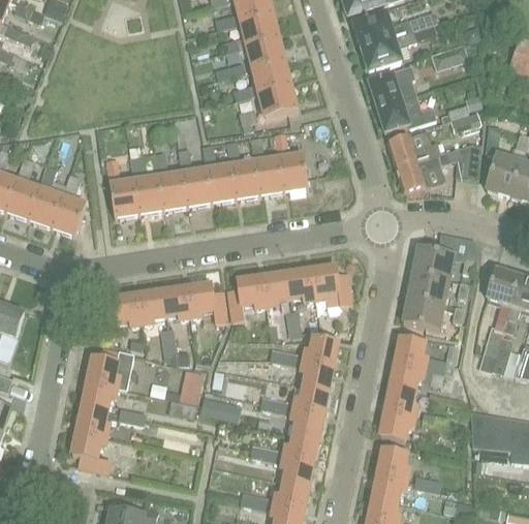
[(0,23),(0,24),(1,23),(6,11),(9,1),(7,0),(0,0),(0,23)]
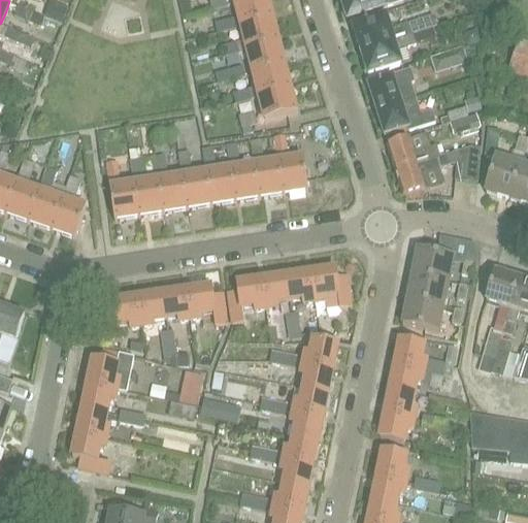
[(211,8),(228,5),(227,0),(209,0),(211,8)]
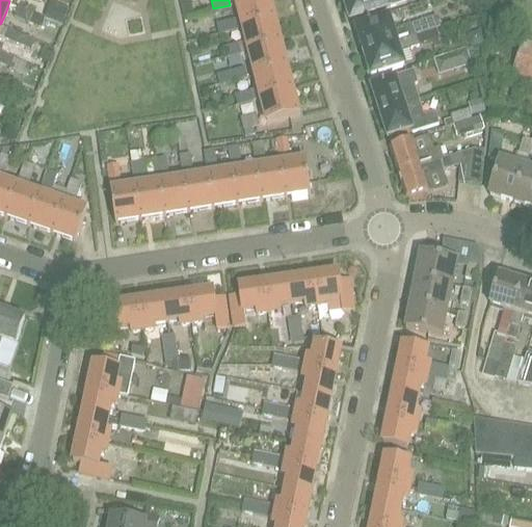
[(243,25),(275,17),(270,0),(241,0),(237,1),(240,15),(216,21),(218,31),(243,25)]
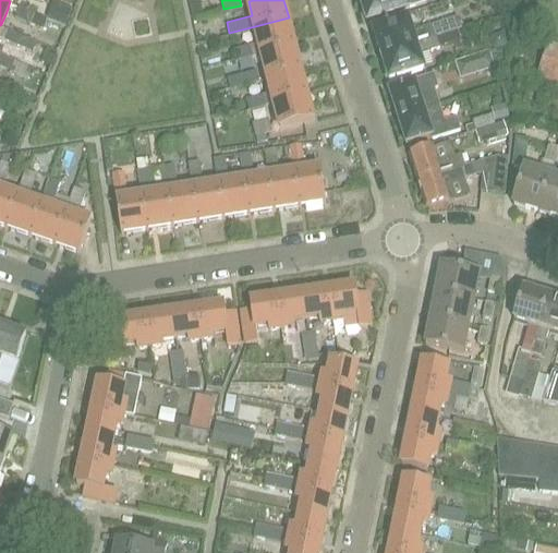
[(363,0),(368,19),(411,4),(410,3),(420,0),(363,0)]
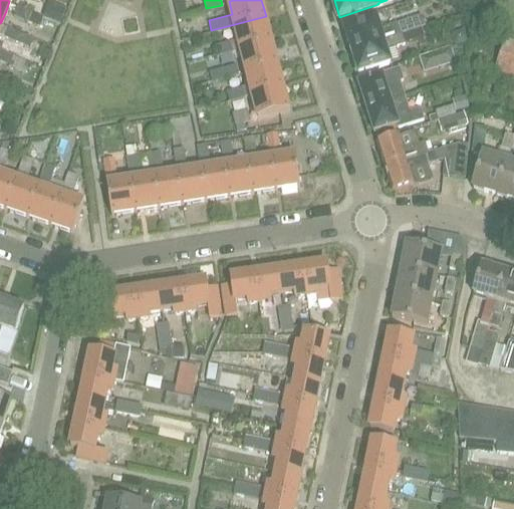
[(32,9),(17,3),(14,14),(27,20),(32,9)]
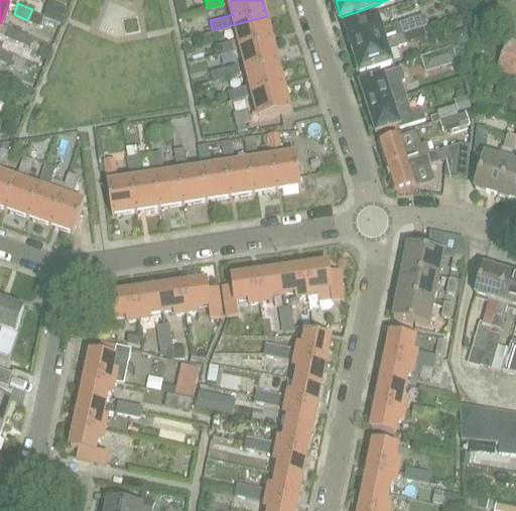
[(351,38),(353,46),(404,29),(404,30),(423,25),(427,23),(423,12),(382,26),(378,13),(346,23),(347,26),(343,27),(347,39),(351,38)]
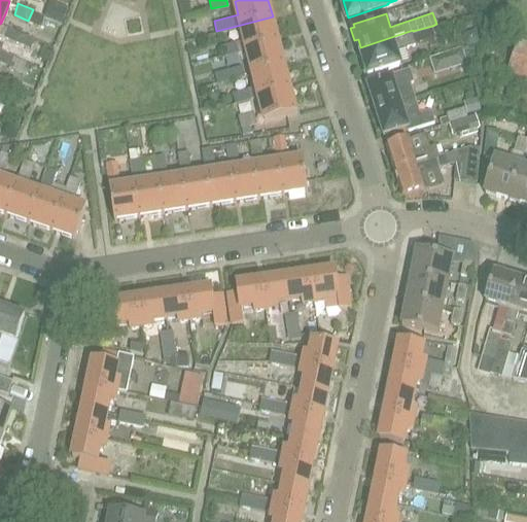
[(246,48),(279,40),(273,16),(241,25),(244,38),(220,44),(222,56),(247,49),(246,48)]
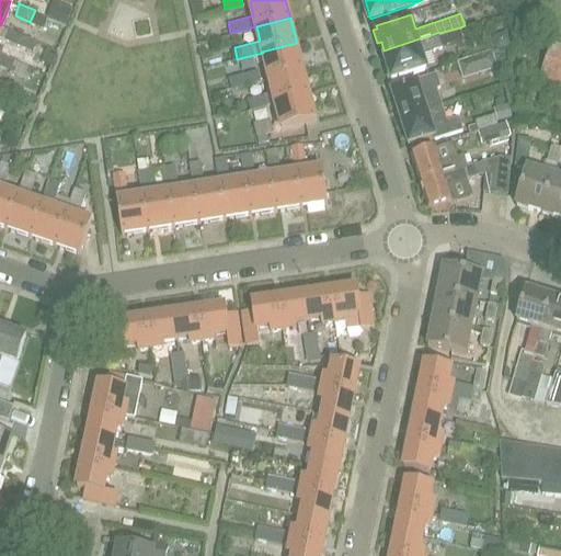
[(0,25),(0,24),(0,36),(20,45),(24,34),(1,24),(0,25)]
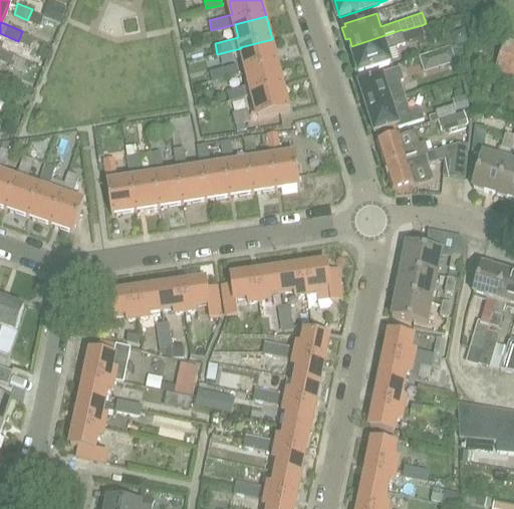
[(354,68),(358,67),(359,69),(392,59),(388,46),(406,40),(425,33),(422,25),(403,30),(403,29),(351,46),(354,55),(351,56),(354,68)]
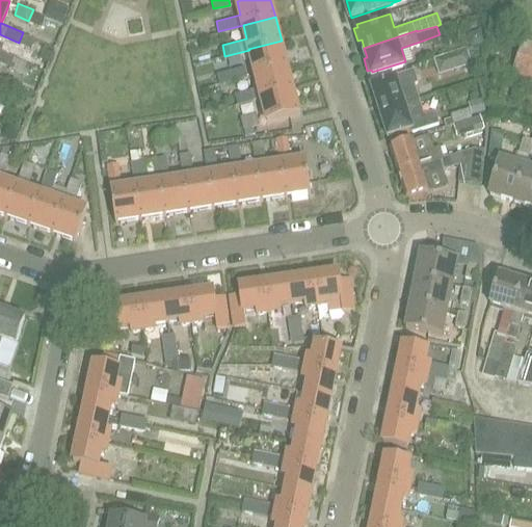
[(531,38),(523,35),(512,71),(531,77),(531,38)]
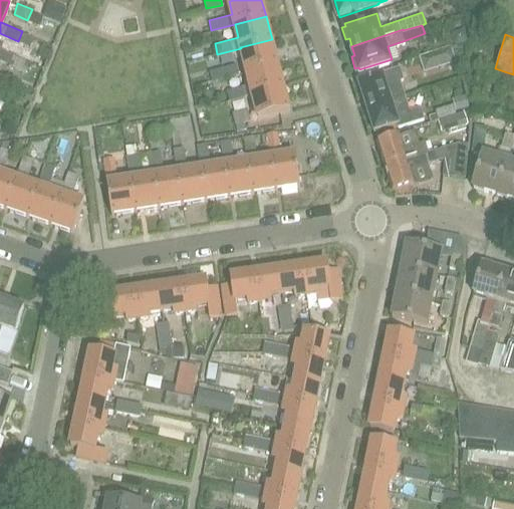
[(240,47),(241,48),(246,70),(278,62),(272,39),(240,47)]
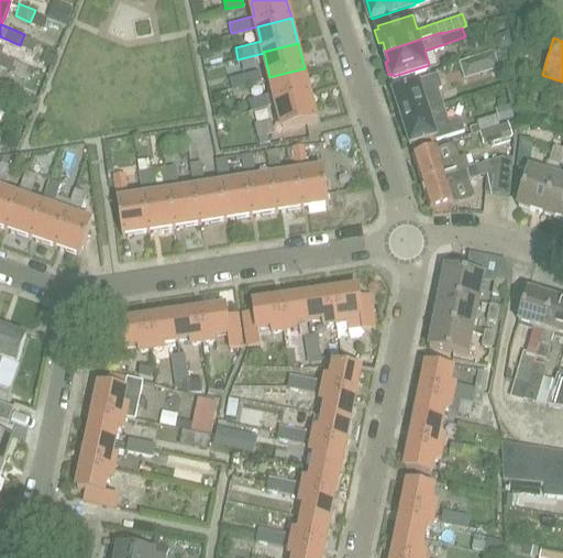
[(498,64),(494,48),(459,61),(464,76),(498,64)]
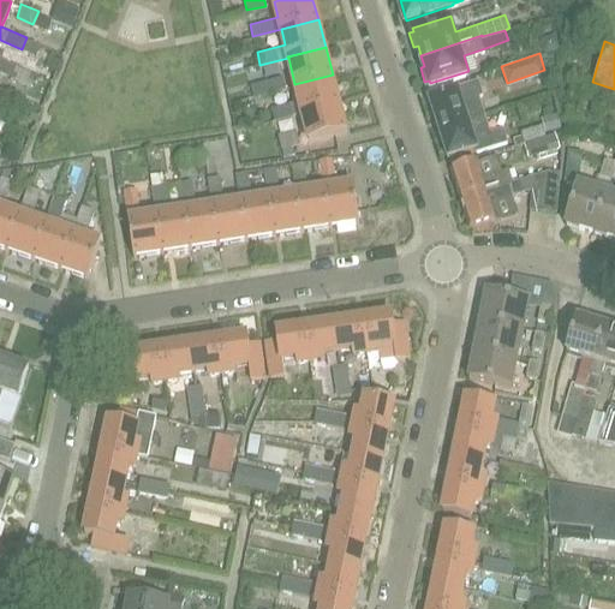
[(0,70),(12,76),(17,65),(0,57),(0,70)]
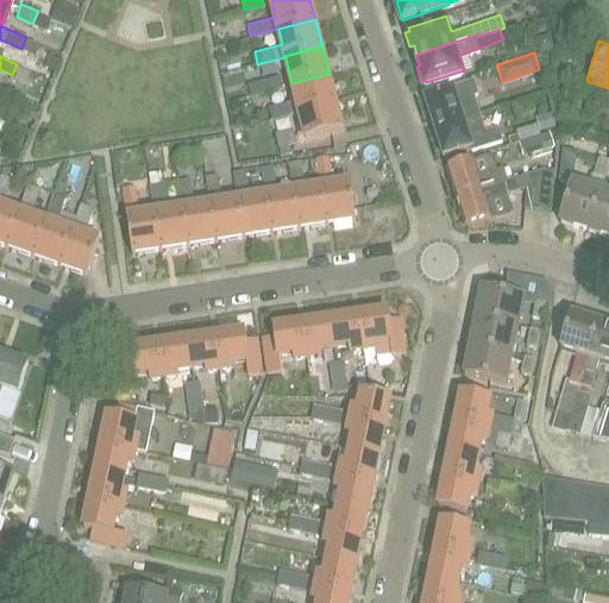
[(299,111),(337,100),(330,74),(292,83),(296,99),(287,101),(286,100),(268,105),(271,118),(289,114),(289,113),(299,110),(299,111)]
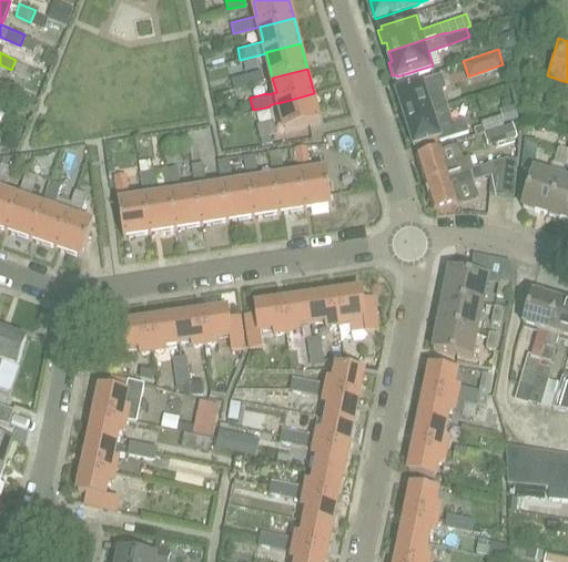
[(263,81),(261,70),(245,73),(249,84),(263,81)]
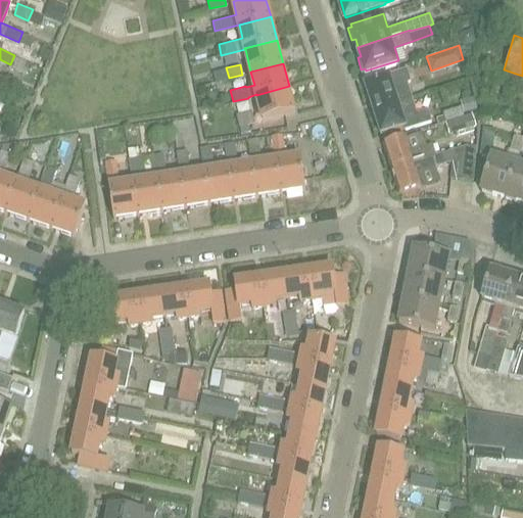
[(366,82),(374,106),(412,94),(408,80),(411,79),(407,65),(388,73),(388,75),(366,82)]
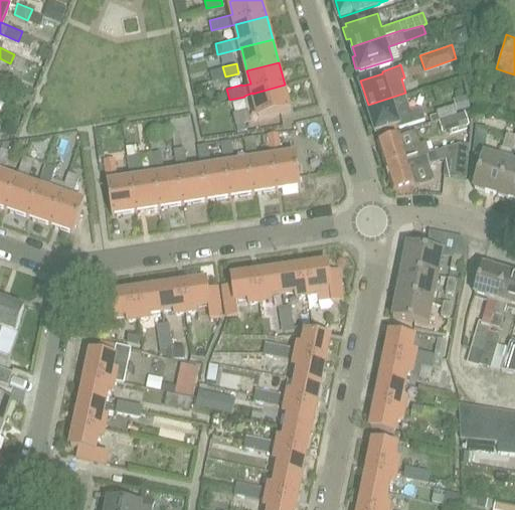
[(489,99),(493,80),(484,78),(480,97),(489,99)]
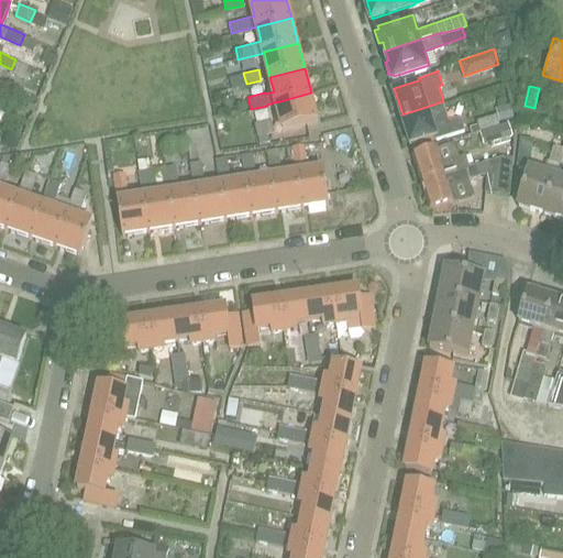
[(276,102),(283,128),(318,119),(311,93),(276,102)]
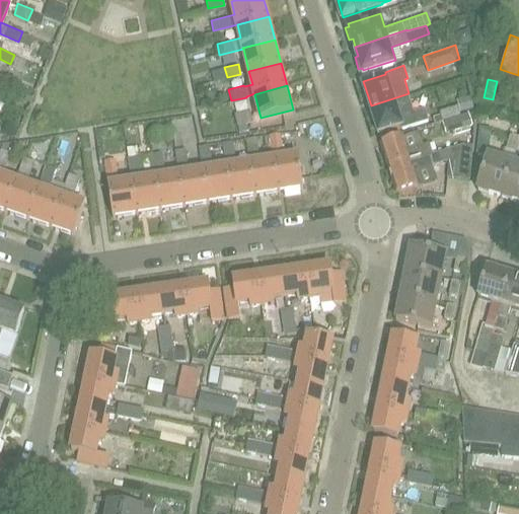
[(414,109),(409,93),(371,105),(379,130),(401,123),(402,126),(429,117),(425,105),(414,109)]
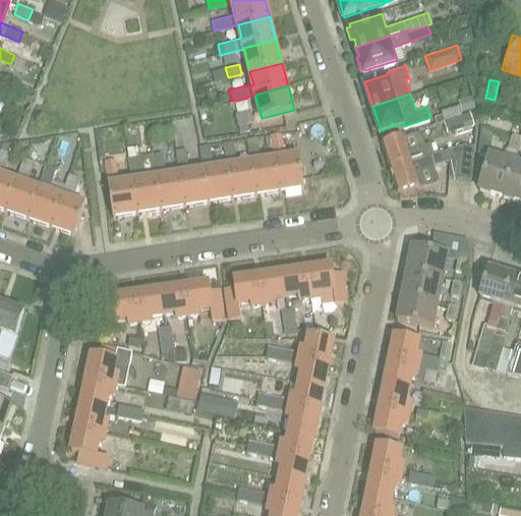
[(443,119),(461,113),(459,104),(441,110),(443,119)]
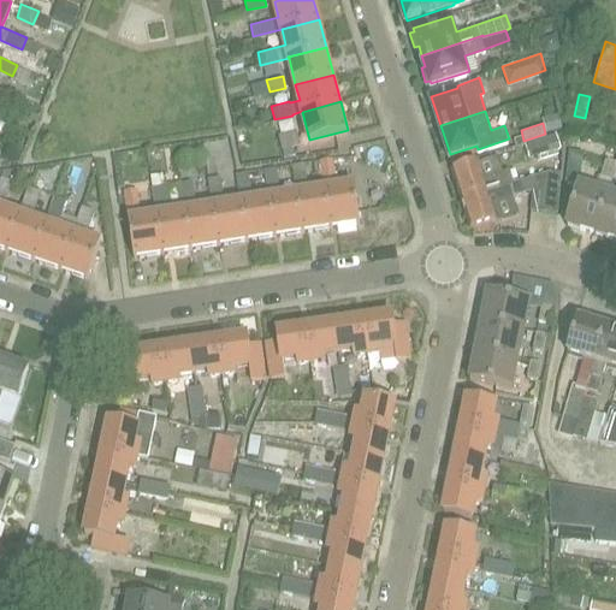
[(296,129),(279,134),(282,146),(300,142),(296,129)]
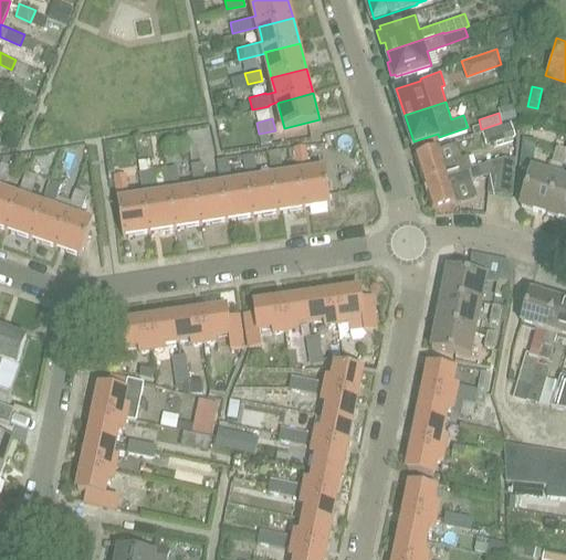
[(511,120),(501,123),(481,129),(485,144),(515,135),(511,120)]
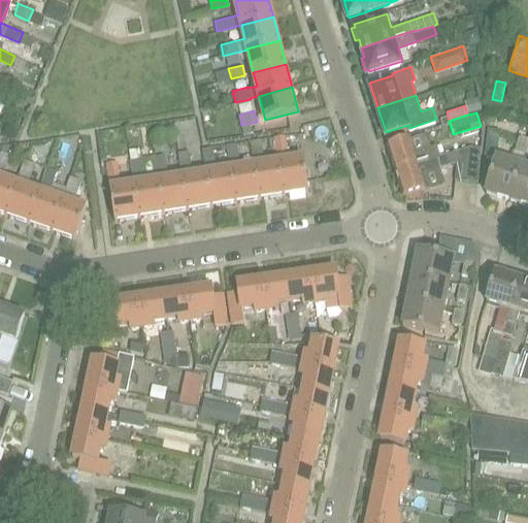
[(499,127),(488,126),(486,153),(496,154),(499,127)]
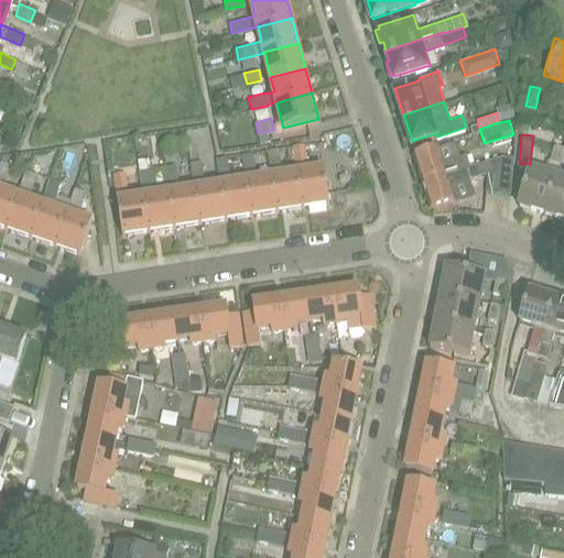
[(292,145),(295,162),(307,160),(305,145),(305,143),(292,145)]
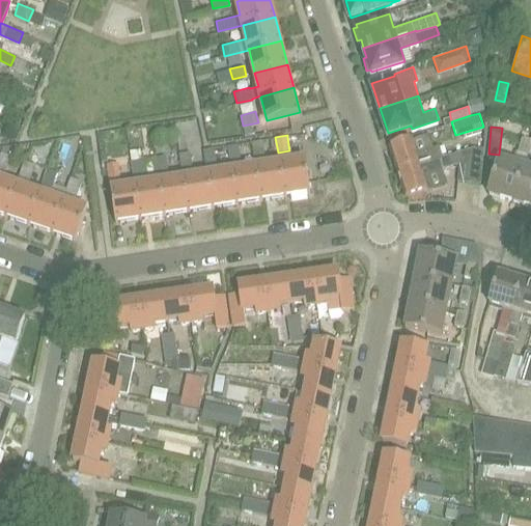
[(518,149),(527,153),(530,139),(530,138),(530,137),(522,135),(518,149)]
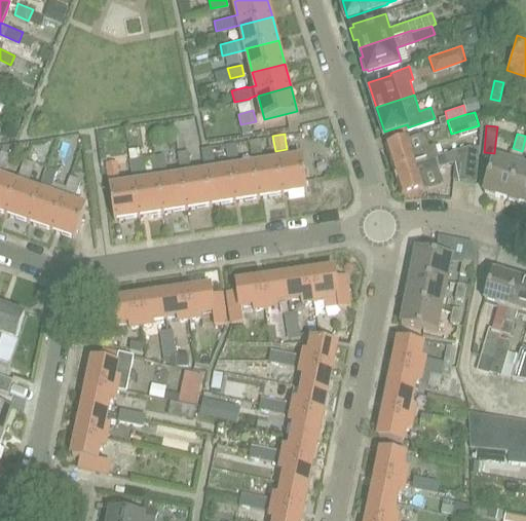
[(396,168),(439,154),(436,144),(413,151),(408,137),(388,143),(396,168)]
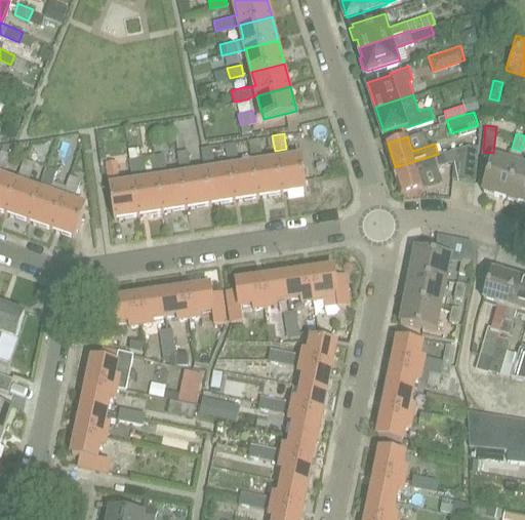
[(251,155),(261,153),(259,137),(249,140),(251,155)]
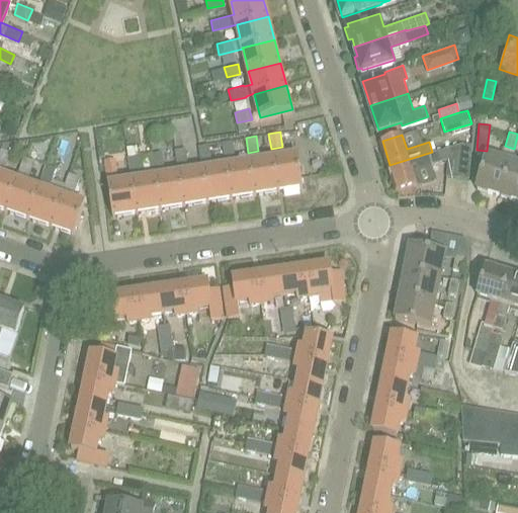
[(233,140),(221,141),(224,157),(235,154),(233,140)]
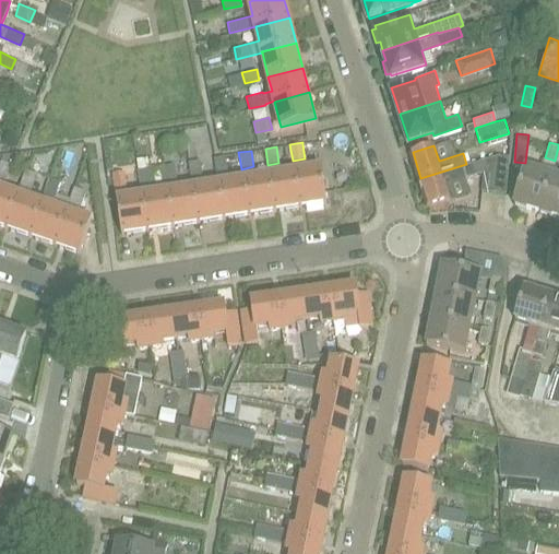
[(218,181),(224,216),(249,212),(244,177),(229,179),(226,154),(214,156),(217,181),(218,181)]
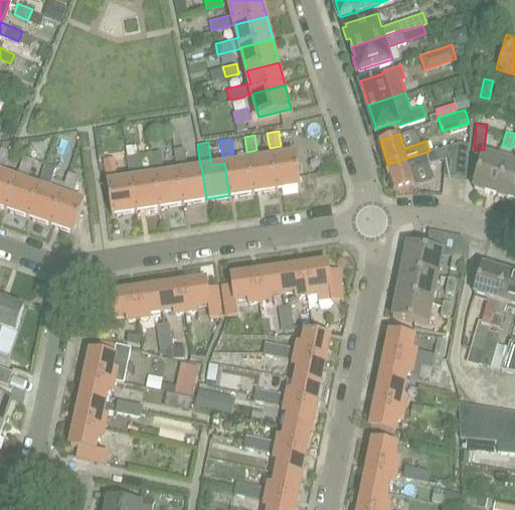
[(420,181),(416,166),(447,157),(446,172),(457,174),(460,142),(430,151),(387,164),(394,188),(415,182),(420,181)]
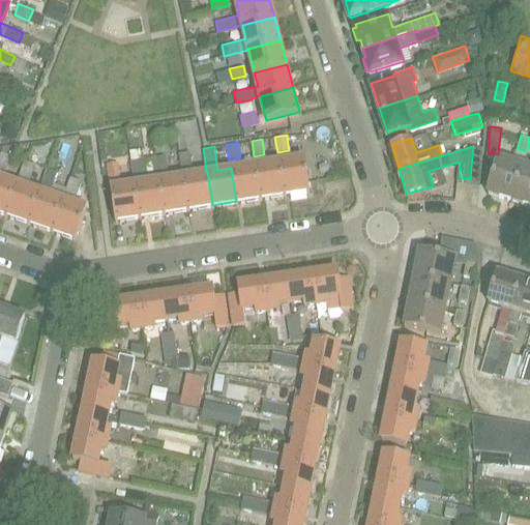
[(481,147),(473,146),(470,179),(478,180),(481,147)]
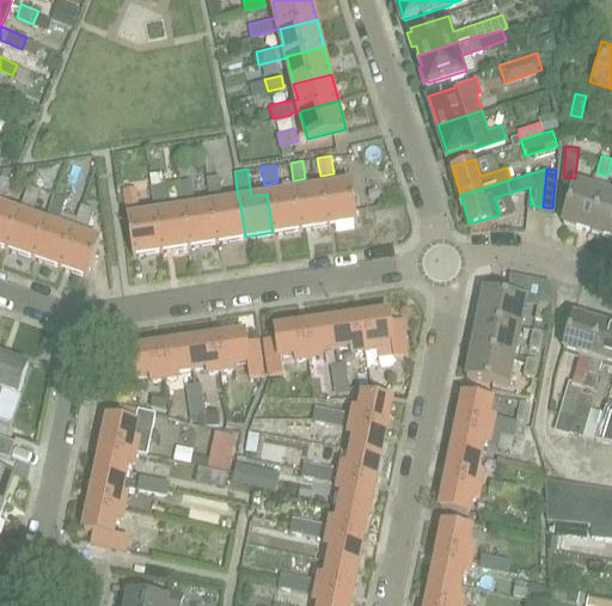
[(0,175),(0,189),(8,193),(13,178),(0,173),(0,175)]
